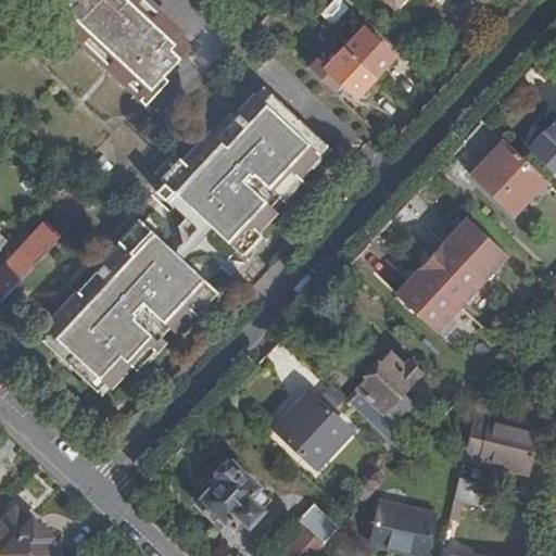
[(77,23),(152,92),(199,43),(187,33),(151,0),(79,0),(83,2),(78,8),(85,14),(77,23)]
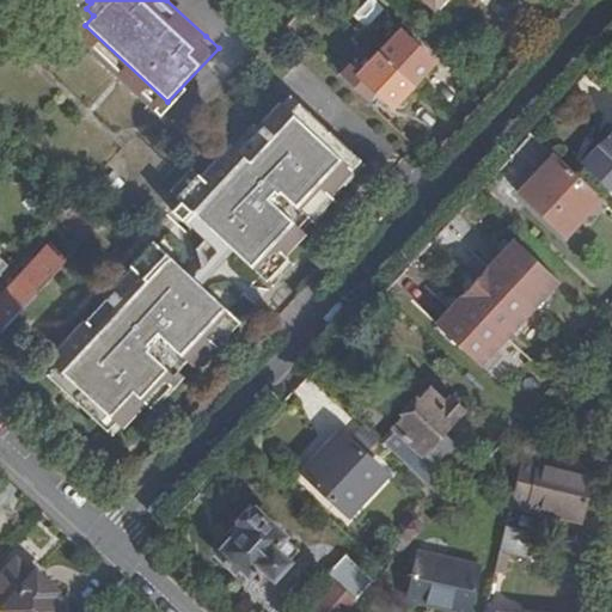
[(181,0),(166,0),(206,36),(212,30),(181,0)]
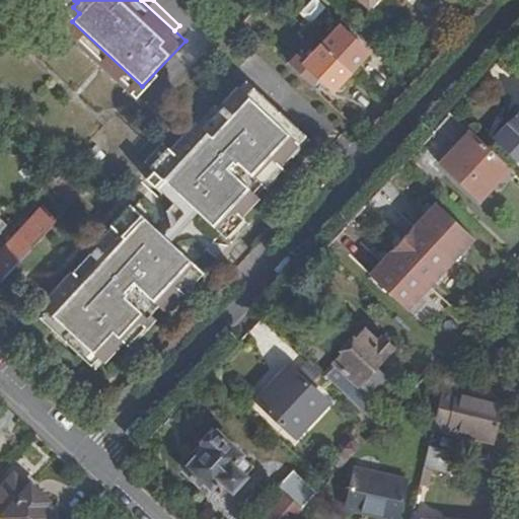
[(378,0),(373,5),(383,15),(396,0),(378,0)]
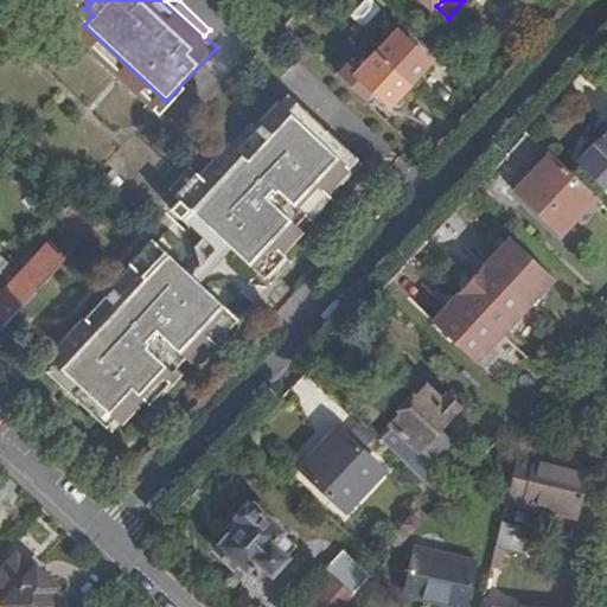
[(160,108),(166,101),(84,25),(77,32),(160,108)]
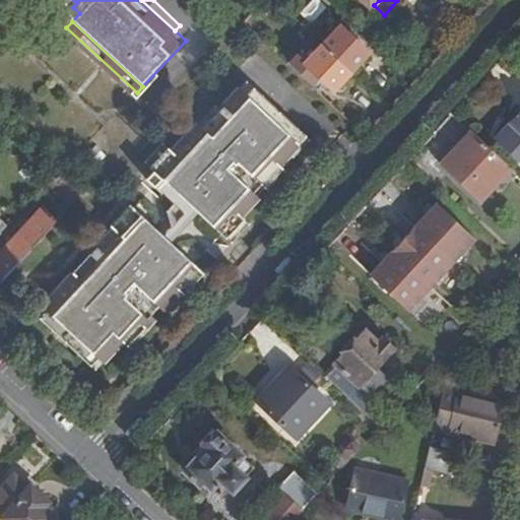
[(323,42),(352,70),(369,53),(339,24),(323,42)]
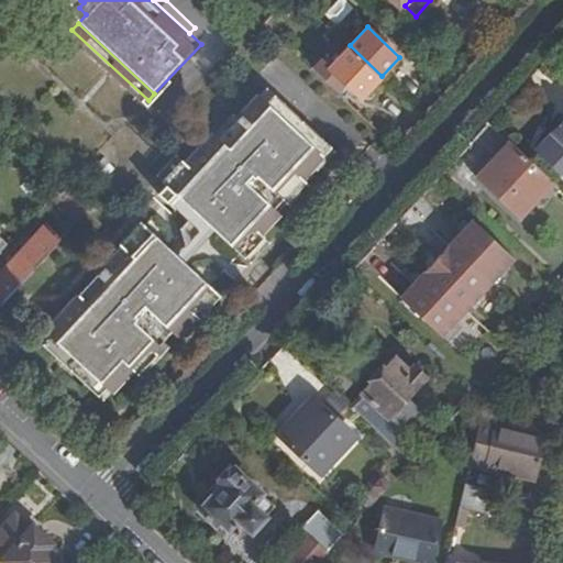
[(362,96),(382,76),(350,45),(331,65),(362,96)]
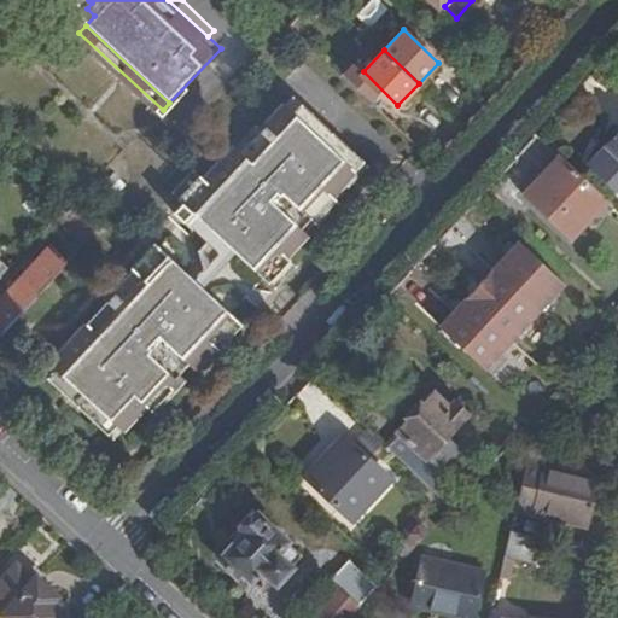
[(266,145),(296,112),(289,105),(257,138),(266,145)]
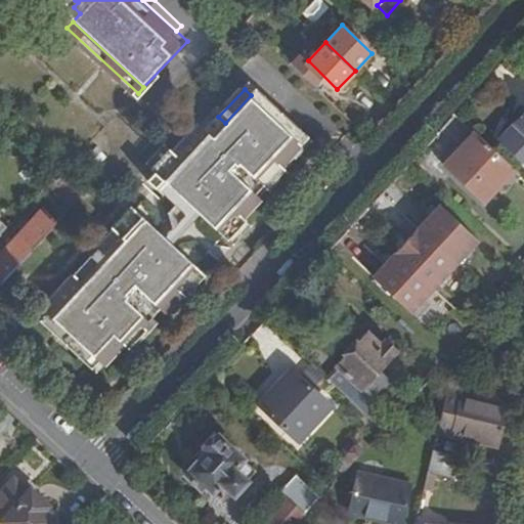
[(153,176),(151,176),(187,214),(193,219),(216,242),(217,241),(221,245),(241,224),(236,220),(255,203),(251,199),(259,190),(261,193),(279,175),(276,172),(303,145),(251,95),(225,123),(218,117),(191,144),(187,140),(169,159),(166,155),(149,172),(153,176)]
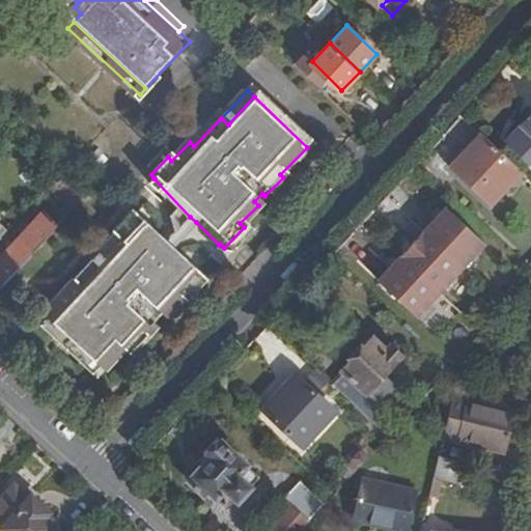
[(343,112),(335,121),(345,132),(355,122),(343,112)]
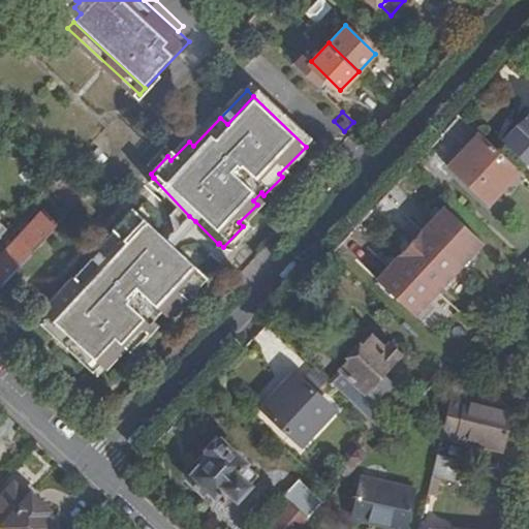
[(193,146),(220,118),(216,114),(189,142),(193,146)]
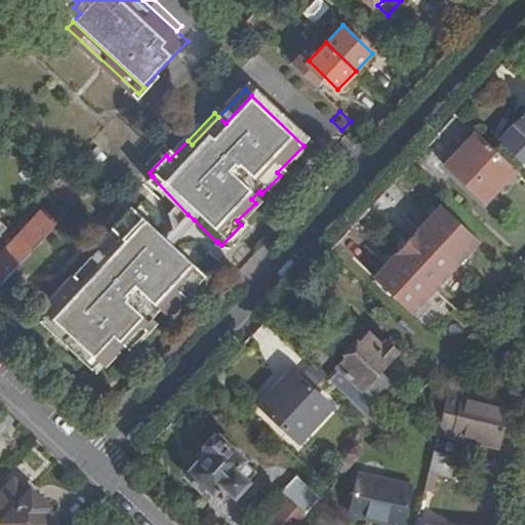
[(524,118),(505,140),(524,160),(524,118)]
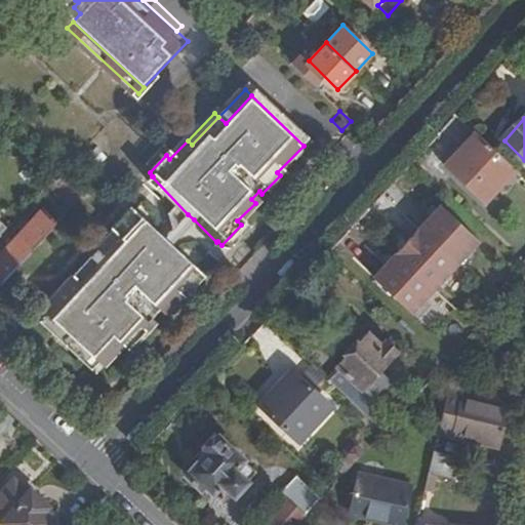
[(517,171),(477,133),(446,166),(486,203),(517,171)]
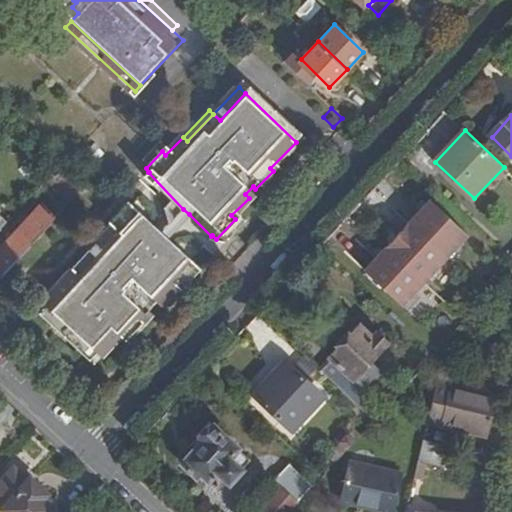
[(255,189),(259,192),(276,175),(274,172),(300,145),(296,142),(270,168),(273,171),(255,189)]
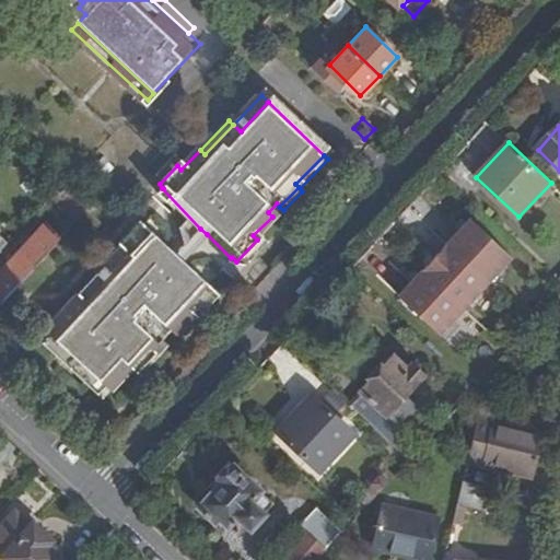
[(152,177),(160,184),(177,165),(171,159),(152,177)]
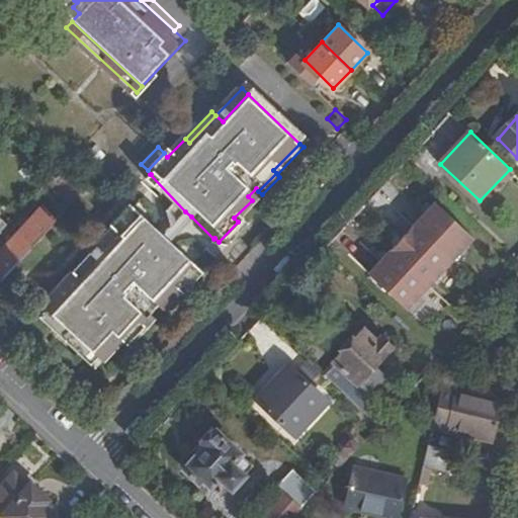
[(472,237),(435,201),(414,225),(451,260),(472,237)]
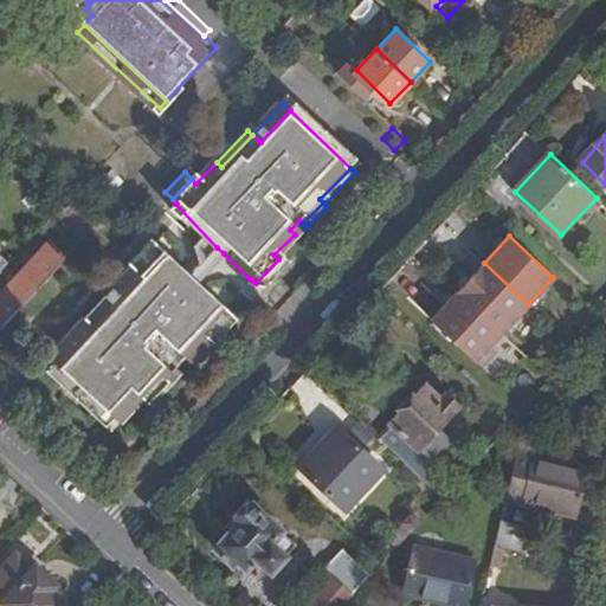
[(36,371),(96,426),(127,393),(131,399),(137,404),(159,381),(167,373),(163,369),(174,358),(180,363),(202,340),(204,341),(225,318),(221,315),(223,314),(192,285),(188,282),(185,279),(146,242),(144,243),(141,240),(120,265),(122,268),(102,289),(109,295),(36,371)]
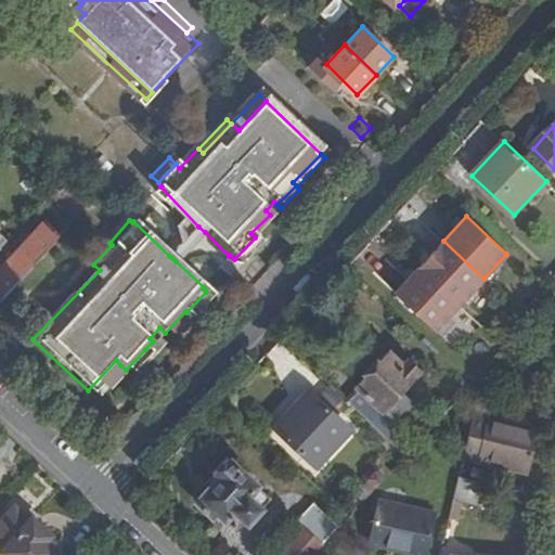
[(0,302),(60,240),(44,227),(0,271),(0,302)]
